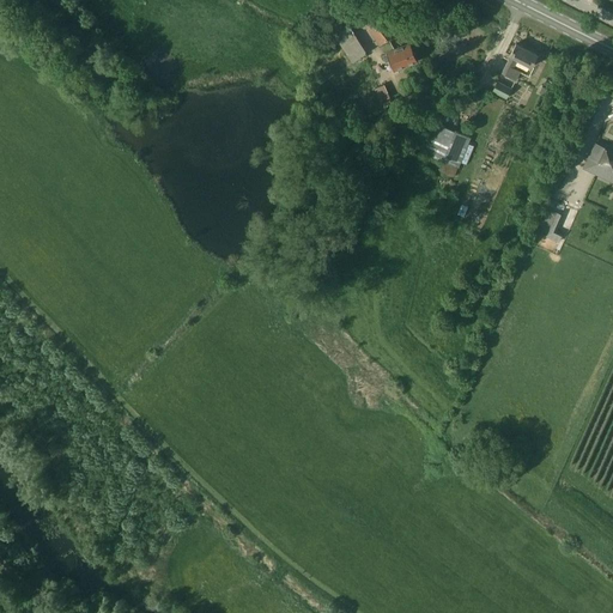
[(396,32),(377,10),(362,22),(381,46),(396,32)]
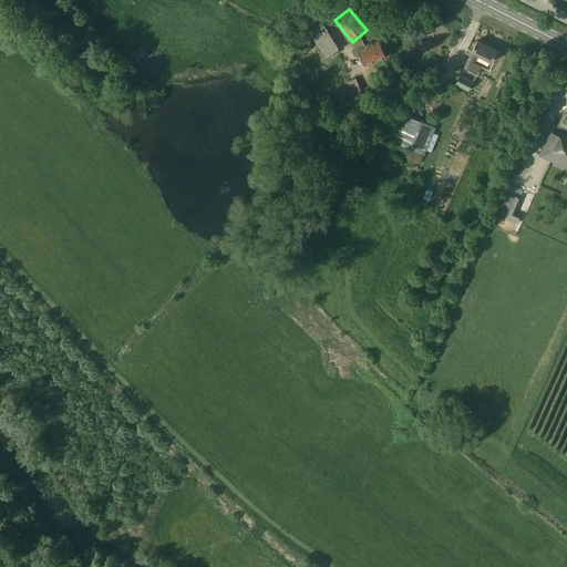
[(310,33),(326,58),(340,49),(325,24),(318,29),(315,22),(310,26),(315,31),(310,33)]
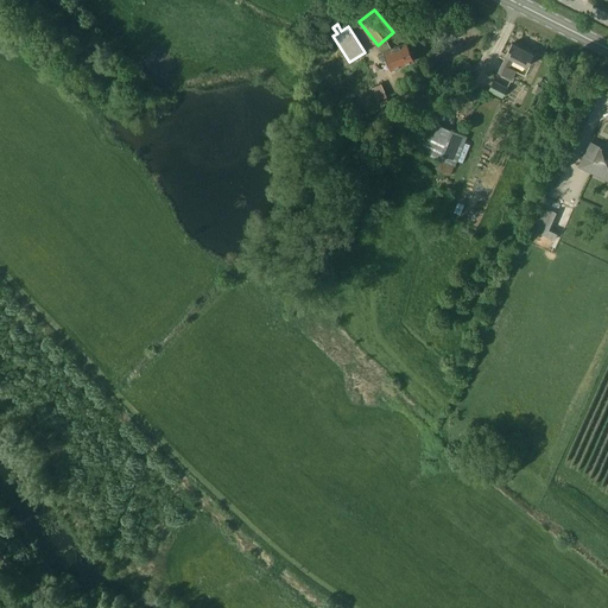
[(533,55),(512,43),(506,55),(496,73),(512,81),(517,71),(510,68),(514,59),(527,67),(533,55)]
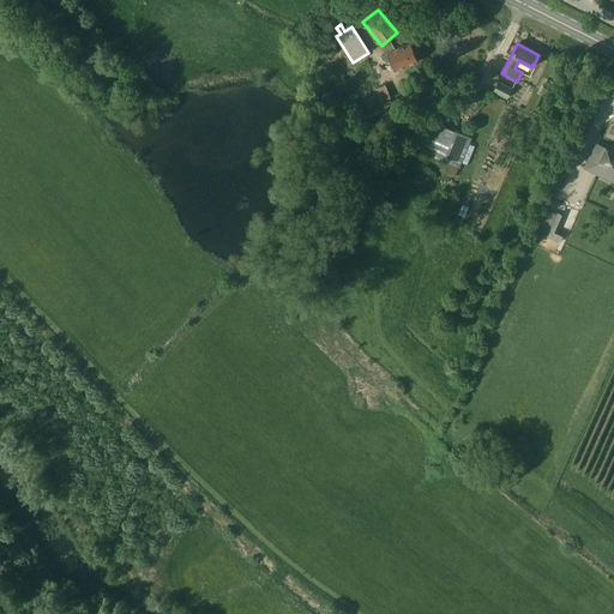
[(410,44),(389,54),(389,53),(383,55),(386,62),(392,61),(396,71),(417,61),(410,44)]
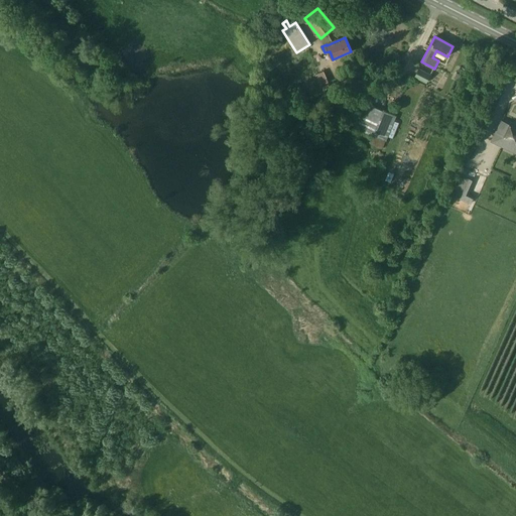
[(430,75),(418,69),(414,78),(426,84),(430,75)]
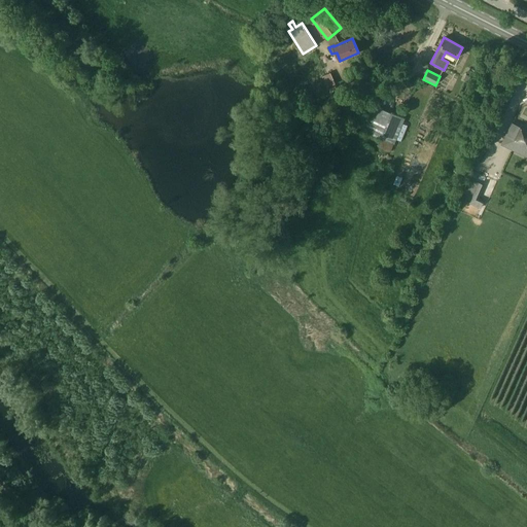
[(321,76),(326,88),(336,83),(330,72),(321,76)]
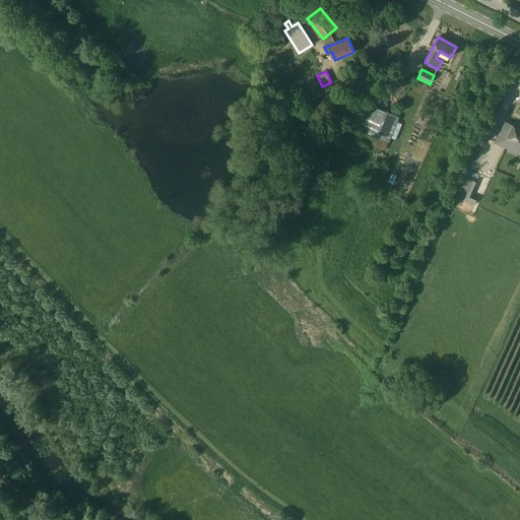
[(359,129),(376,136),(373,143),(386,148),(389,142),(390,142),(391,138),(395,140),(402,124),(397,123),(399,117),(369,105),(359,129)]
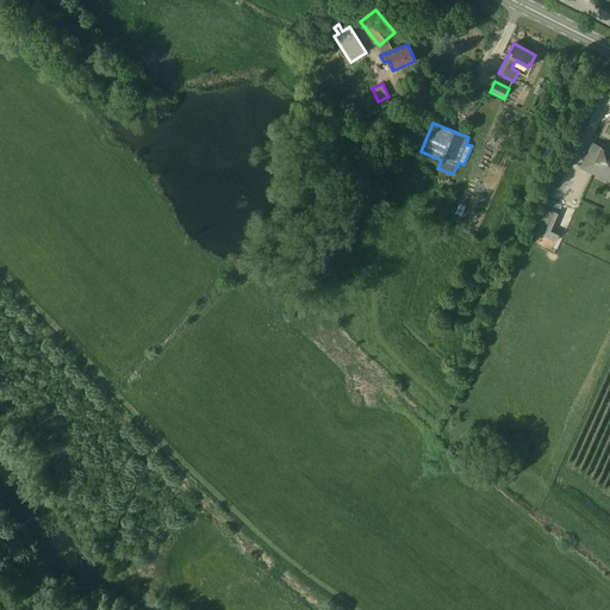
[(609,151),(592,143),(580,168),(609,182),(609,151)]
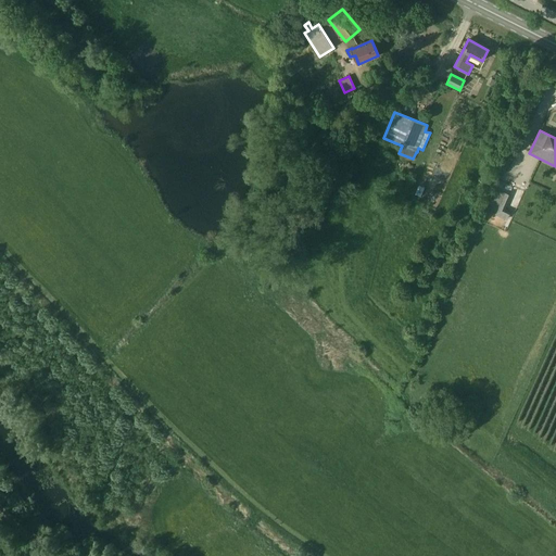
[(512,196),(503,191),(493,213),(507,219),(510,212),(505,209),(512,196)]
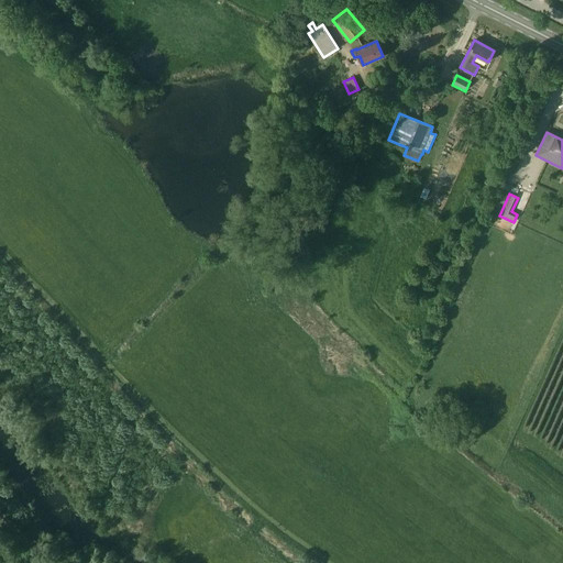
All buildings are outlined.
